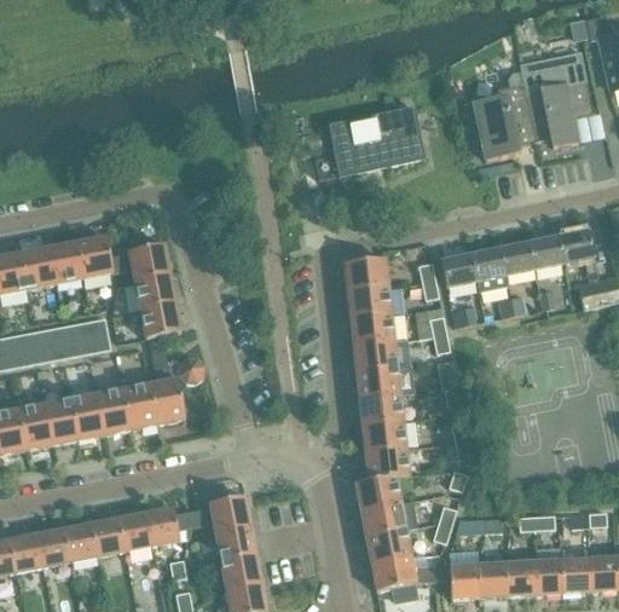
[(618,30),(608,34),(605,15),(585,19),(589,36),(590,39),(597,38),(601,55),(605,73),(606,73),(609,90),(618,87),(618,30)]
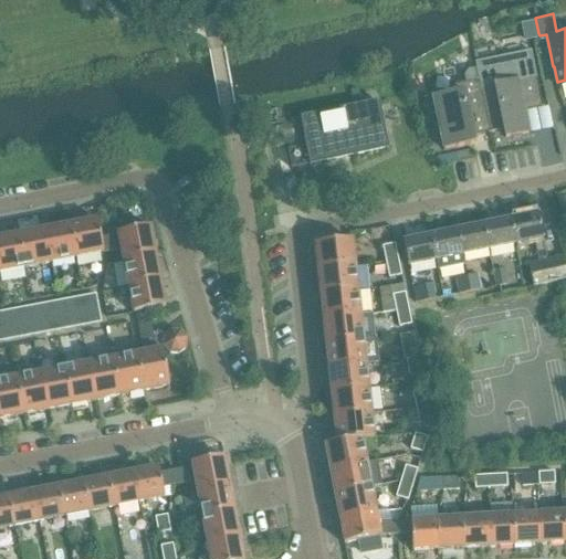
[(535,17),(520,20),(524,38),(538,33),(535,18),(535,17)]
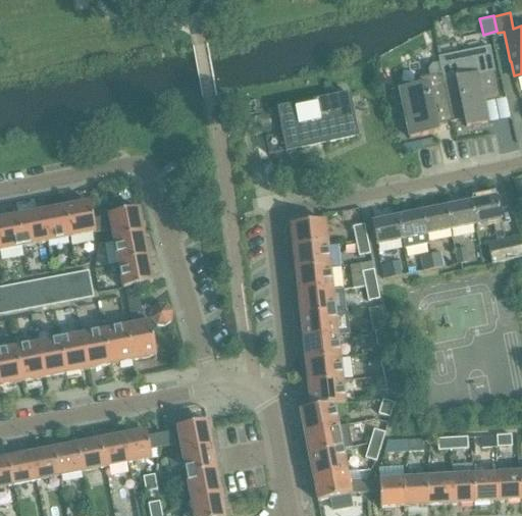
[(457,65),(440,68),(451,117),(464,115),(466,122),(487,117),(483,98),(501,95),(494,66),(492,58),(474,62),(476,70),(457,73),(456,66),(457,66),(457,65)]
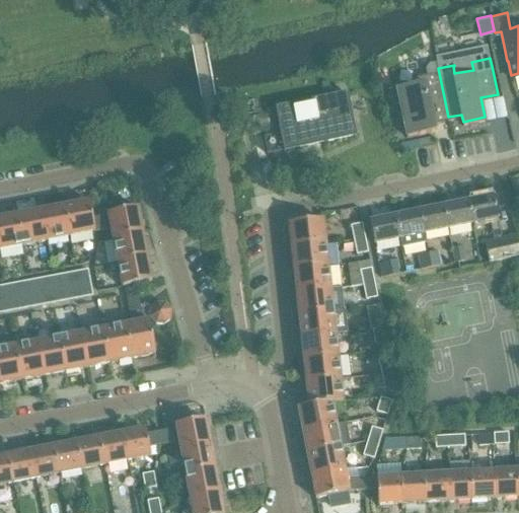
[(419,81),(396,85),(400,102),(399,107),(400,115),(403,119),(406,133),(434,128),(433,121),(448,117),(438,68),(417,73),(419,81)]
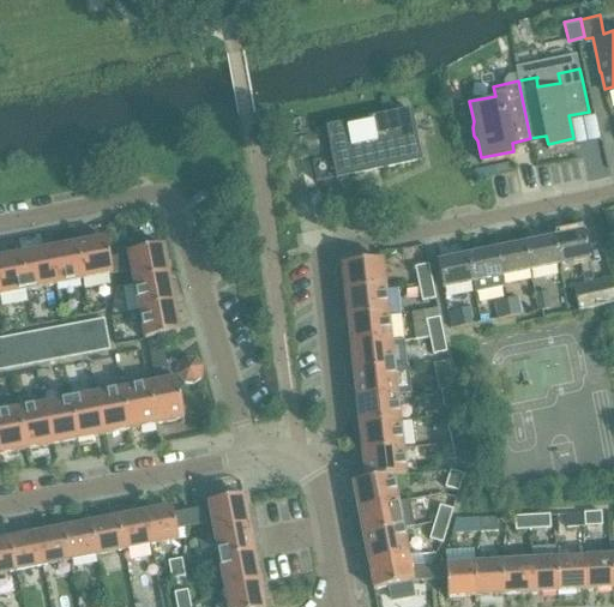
[(420,157),(410,106),(317,125),(318,136),(321,154),(331,151),(336,174),(420,157)]
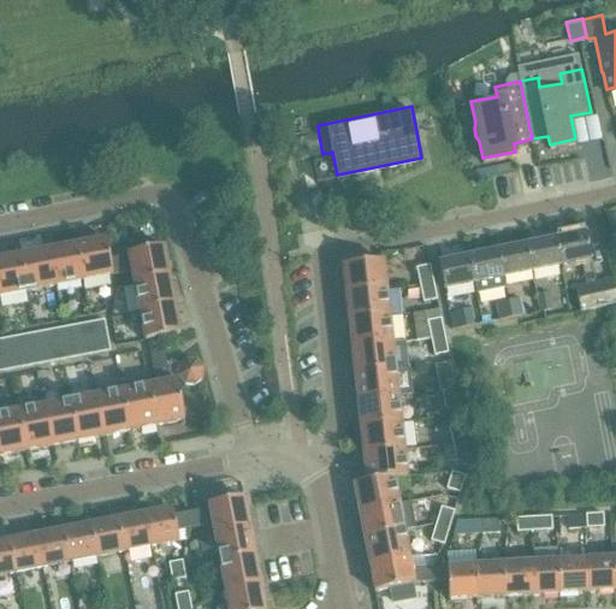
[(332,152),(323,154),(327,177),(337,175),(332,152)]
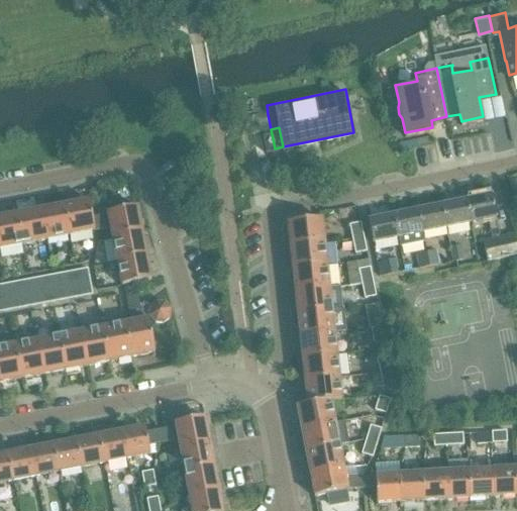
[(271,129),(263,131),(267,150),(275,148),(271,129)]
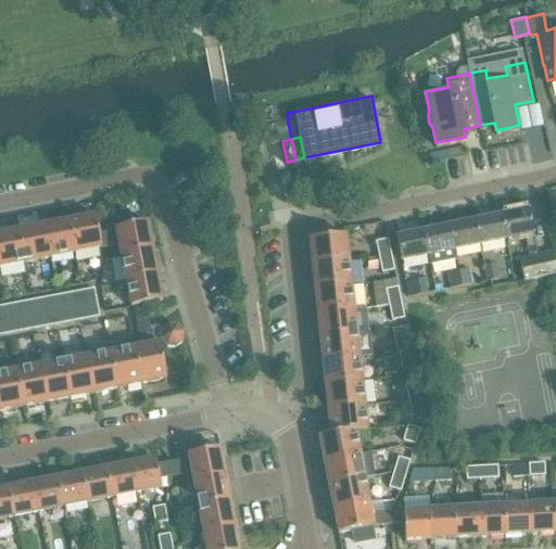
[(527,204),(500,209),(505,235),(523,231),(528,252),(518,254),(522,276),(555,268),(555,267),(552,246),(536,250),(527,204)]
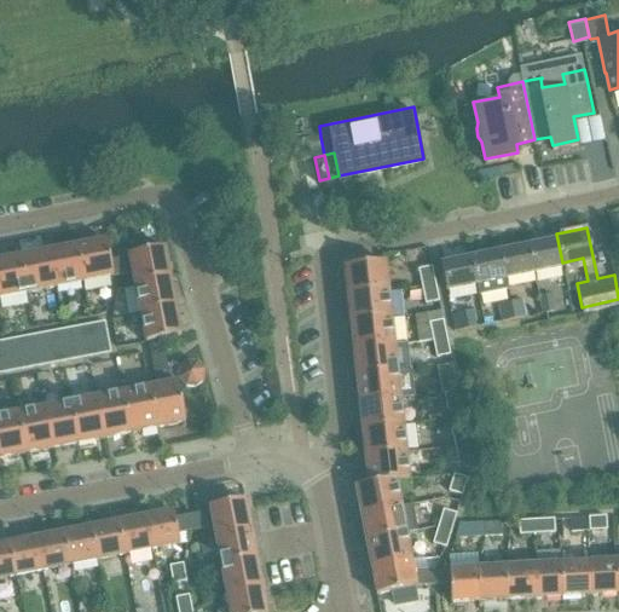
[(556,234),(527,240),(532,269),(562,263),(556,234)]
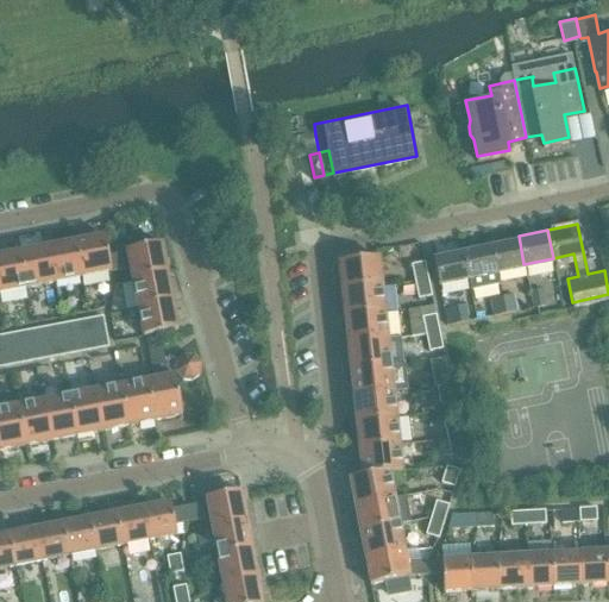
[(75,237),(81,271),(111,265),(104,231),(75,237)]
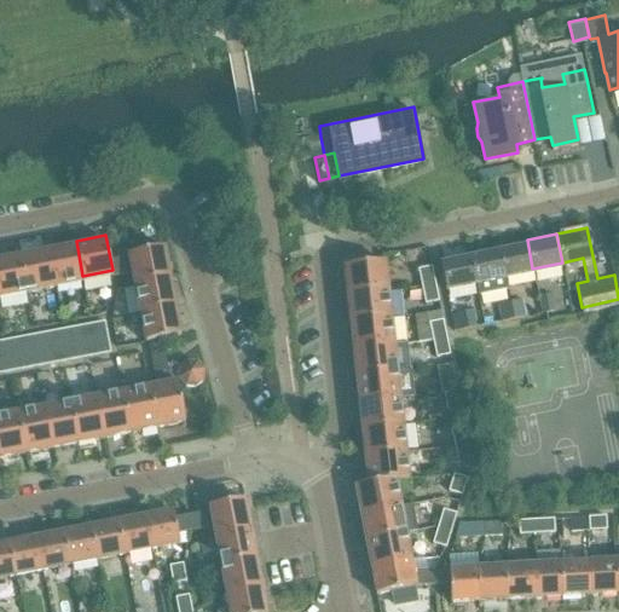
[(527,240),(498,246),(504,273),(532,269),(527,240)]
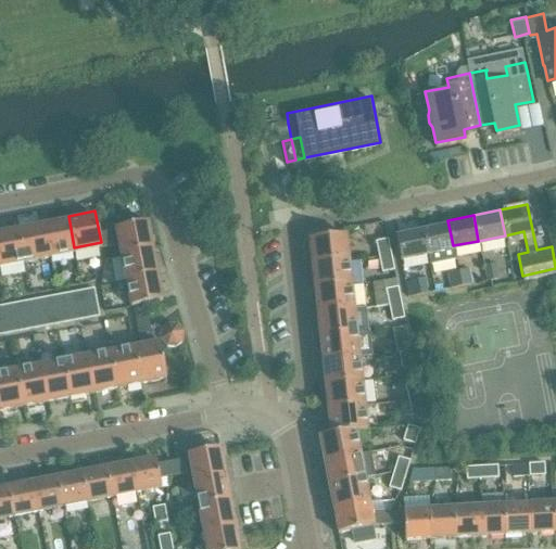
[(50,253),(74,247),(68,216),(45,220),(50,253)]
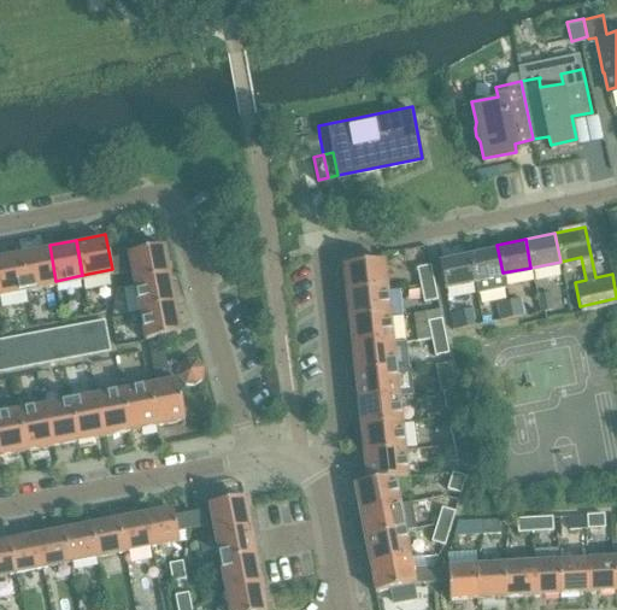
[(134,281),(169,274),(162,242),(128,250),(128,252),(118,253),(118,269),(131,267),(134,281)]
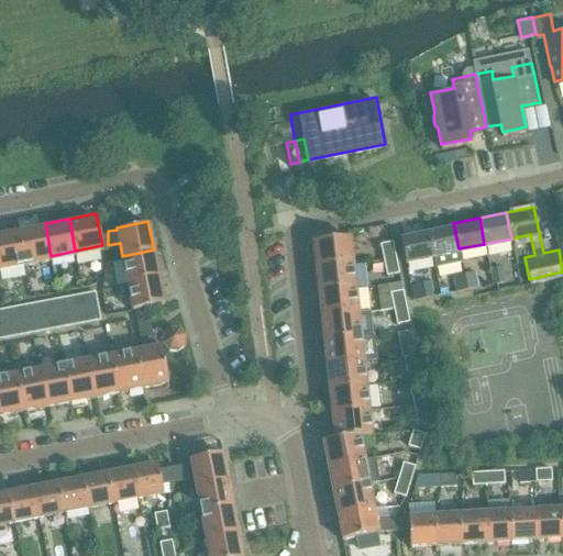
[(24,260),(51,256),(45,223),(19,229),(24,260)]
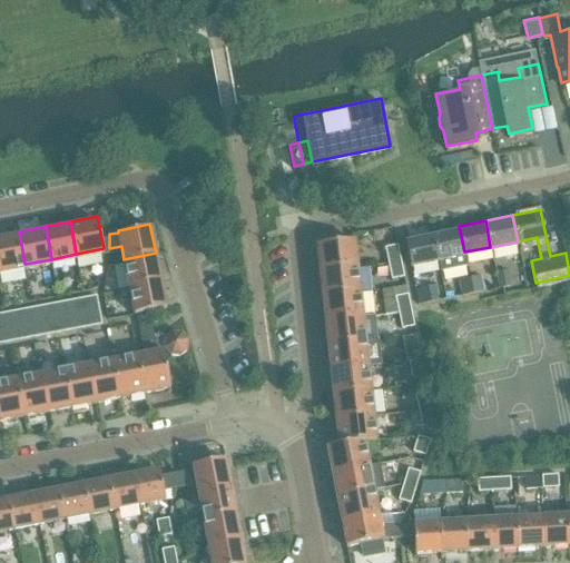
[(459,226),(431,231),(436,258),(439,270),(467,264),(464,252),(459,226)]
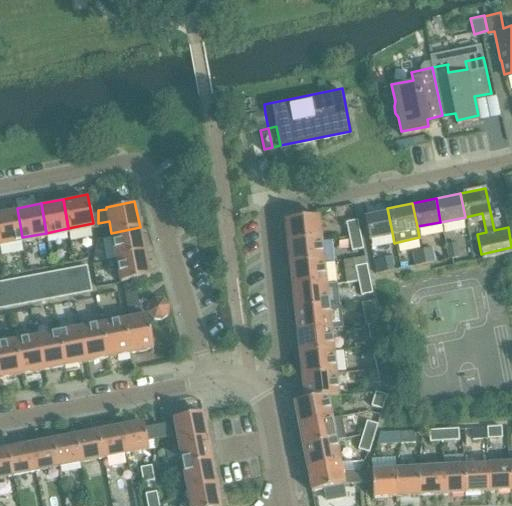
[(0,241),(22,237),(17,208),(0,210),(0,241)]
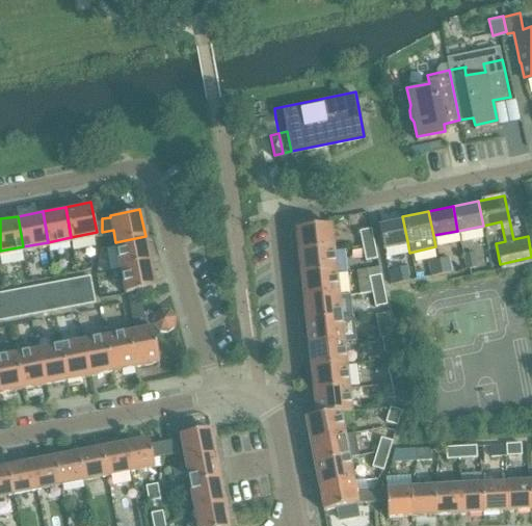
[(402,216),(378,221),(383,245),(407,241),(402,216)]
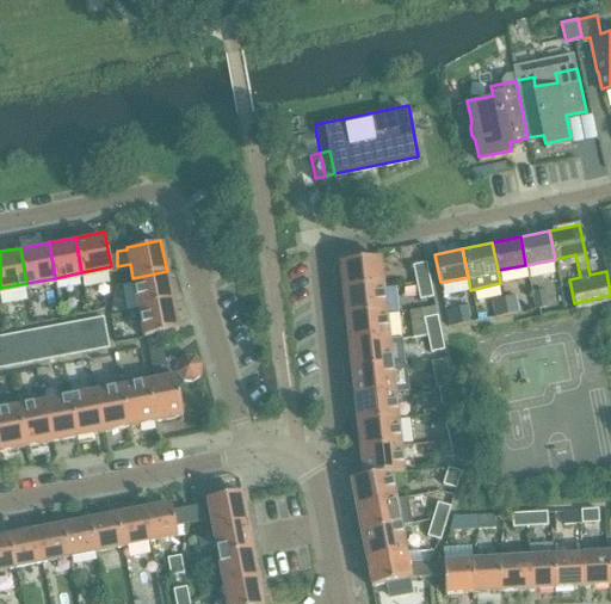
[(377,254),(339,259),(341,285),(381,282),(377,254)]
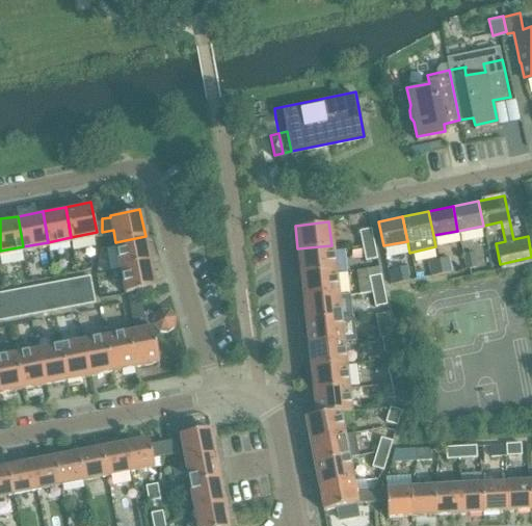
[(371,226),(358,228),(361,242),(374,240),(371,226)]
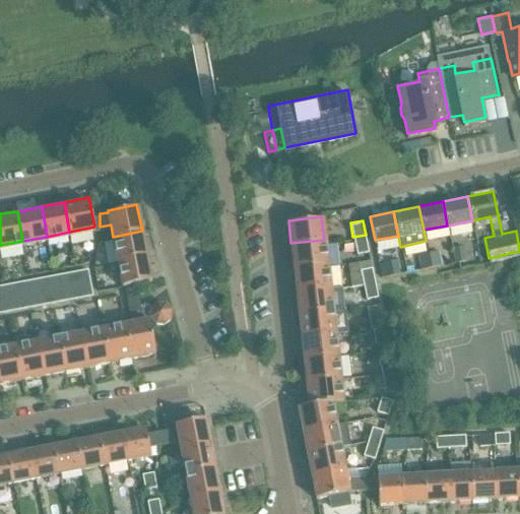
[(117,260),(146,254),(142,231),(113,237),(117,260)]
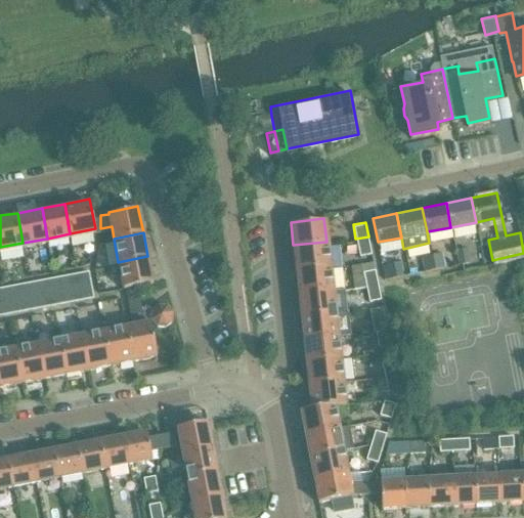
[(368,236),(355,239),(358,254),(372,252),(368,236)]
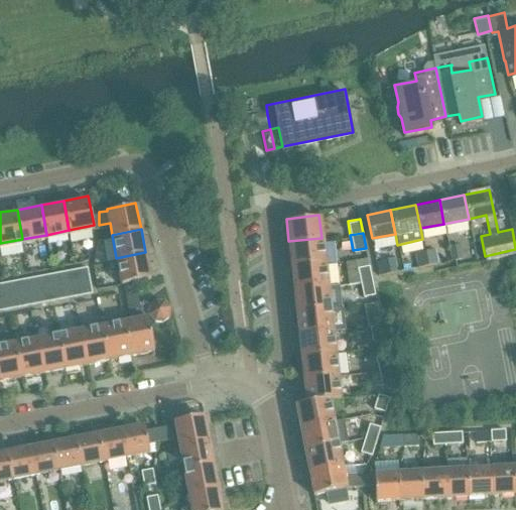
[(321,238),(288,241),(291,265),(325,261),(321,238)]
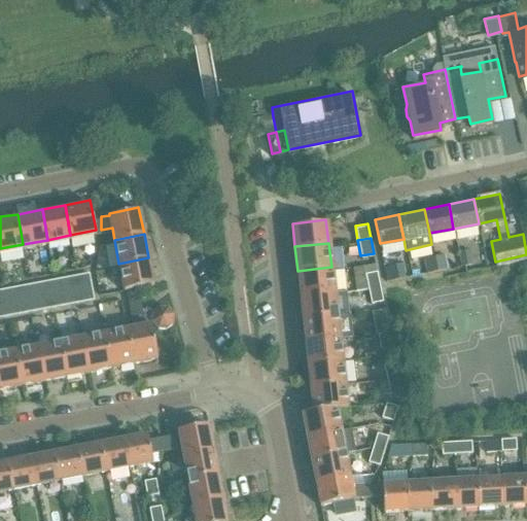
[(469,247),(457,249),(459,263),(460,264),(470,262),(471,261),(469,247)]
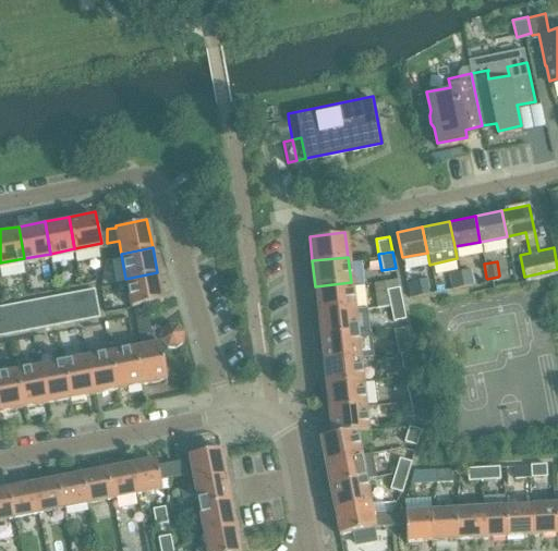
[(471,267),(459,269),(461,284),(474,282),(474,280),(471,267)]
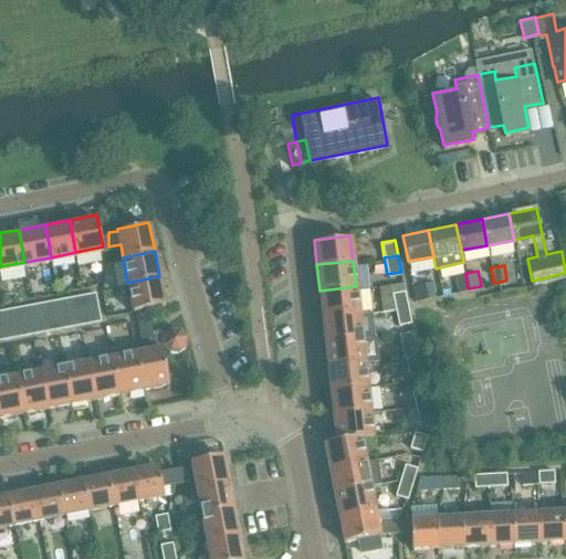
[(465,273),(454,275),(457,288),(457,291),(468,288),(465,273)]
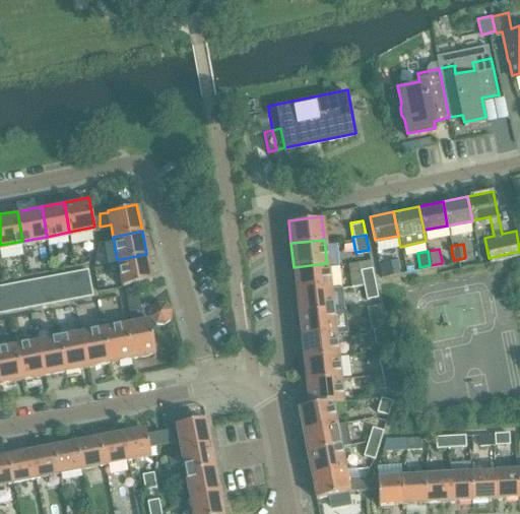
[(146,254),(117,260),(122,283),(124,282),(135,280),(151,277),(146,254)]
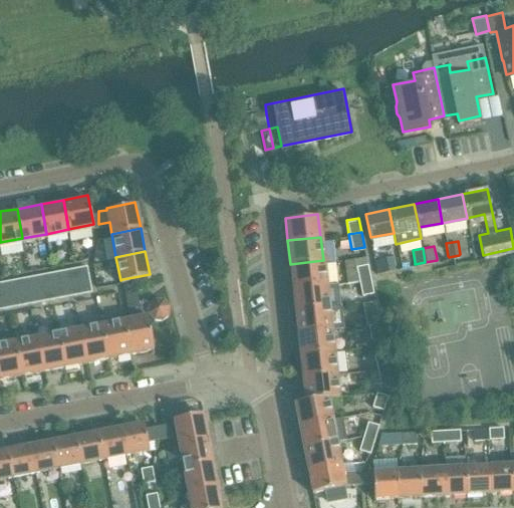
[(393,254),(377,257),(379,269),(379,270),(396,267),(396,266),(393,254)]
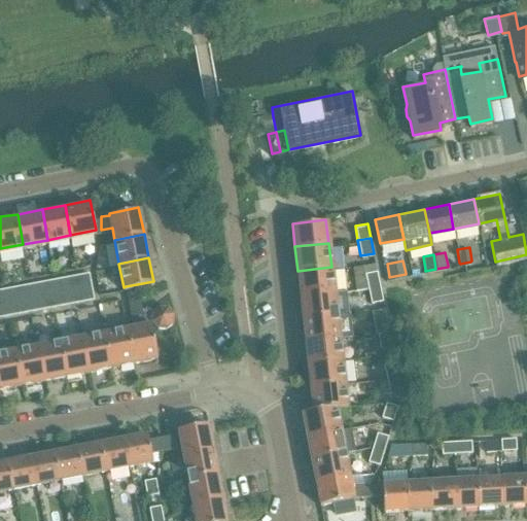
[(364,264),(352,265),(354,287),(367,286),(369,286),(380,285),(375,262),(364,264)]
